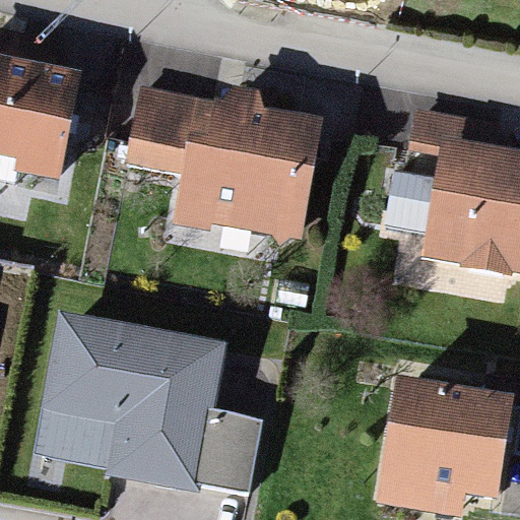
[(0,164),(54,173),(70,72),(40,67),(42,52),(0,45),(0,164)]
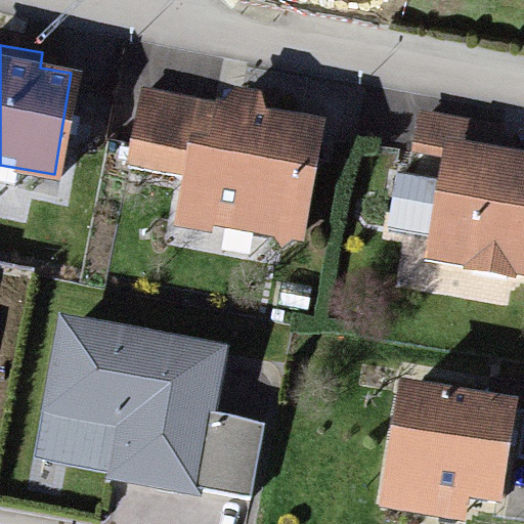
[(307,120),(156,96),(144,166),(177,170),(169,220),(288,238),(307,120)]
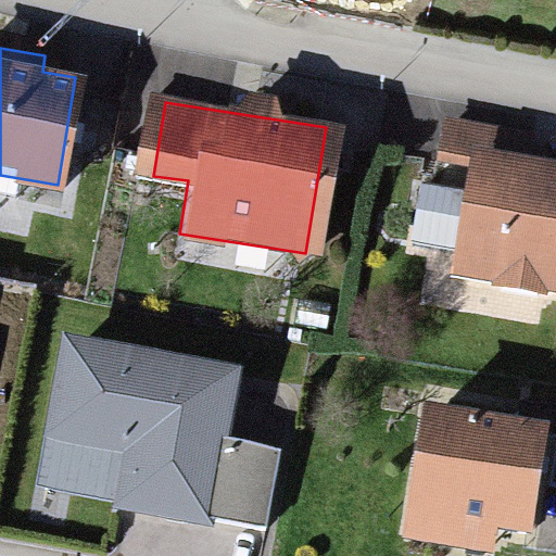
[(555,173),(518,165),(523,139),(429,118),(417,174),(465,184),(446,266),(555,290),(555,173)]
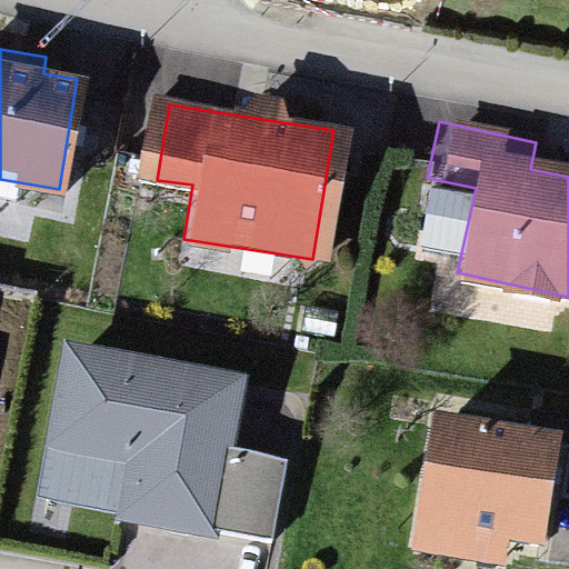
[(246,377),(65,341),(45,450),(126,466),(116,517),(215,537),(217,525),(232,449),(246,377)]
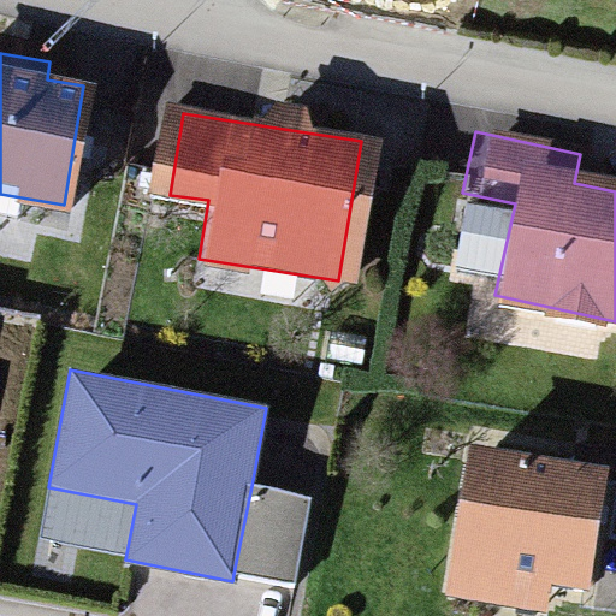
[(606,466),(468,443),(443,593),(546,611),(551,585),(586,591),(606,466)]
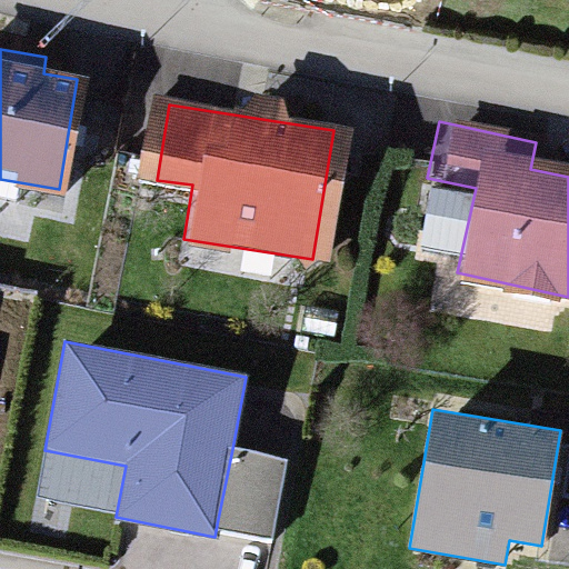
[(288,459),(232,449),(217,525),(273,536),(288,459)]
